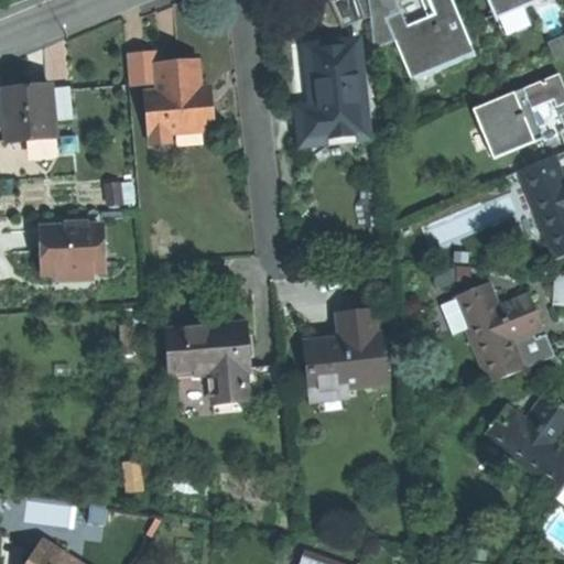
[(370,0),(376,53),(389,47),(383,33),(391,30),(384,15),(400,9),(396,0),(370,0)]
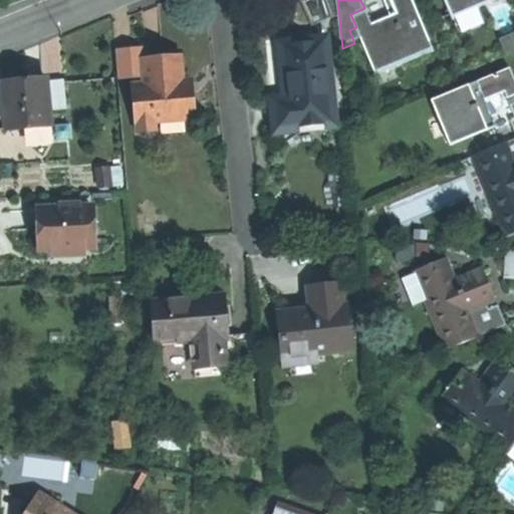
[(431,48),(411,0),(382,0),(388,13),(370,20),(364,8),(350,14),(356,27),(374,71),(431,48)]
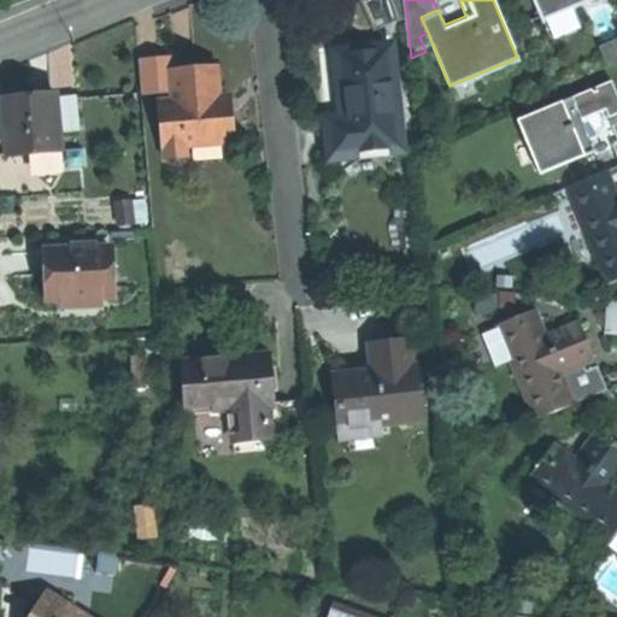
[(329,152),(400,144),(398,123),(392,76),(387,36),(358,40),(331,43),(340,111),(324,113),(329,152)]
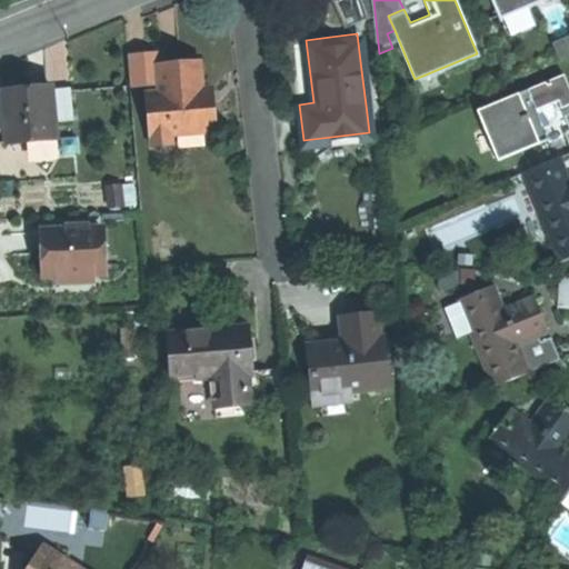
[(163,53),(142,56),(146,82),(160,81),(158,66),(165,66),(163,53)]
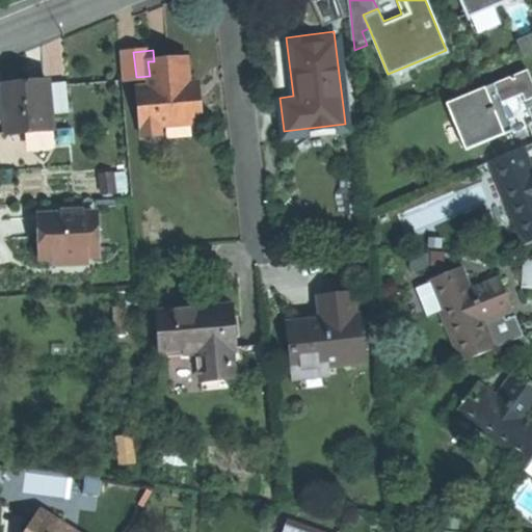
[(118,53),(122,79),(136,77),(133,52),(118,53)]
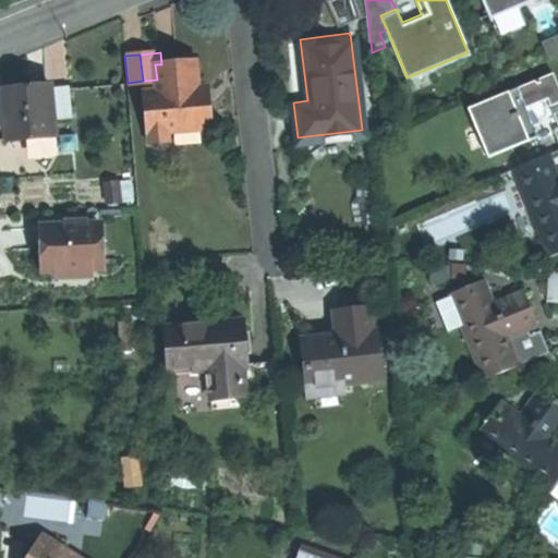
[(168,131),(209,128),(207,102),(199,102),(198,86),(196,61),(178,63),(161,64),(155,64),(157,80),(157,89),(146,91),(148,121),(149,132),(150,143),(157,147),(162,147),(168,142),(168,131)]
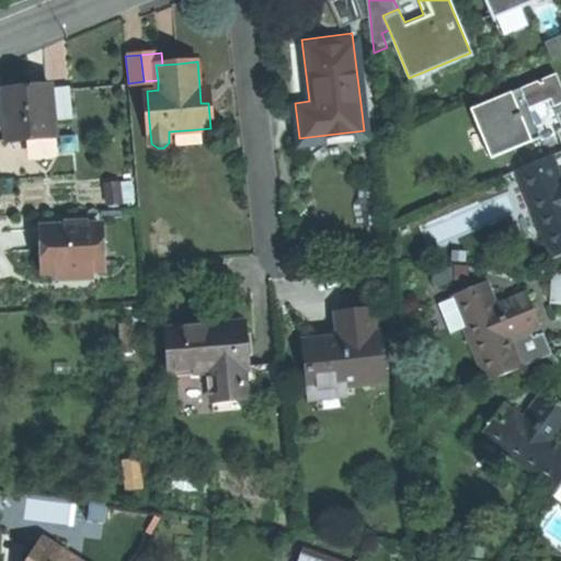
[(356,69),(362,112),(369,111),(364,68),(356,69)]
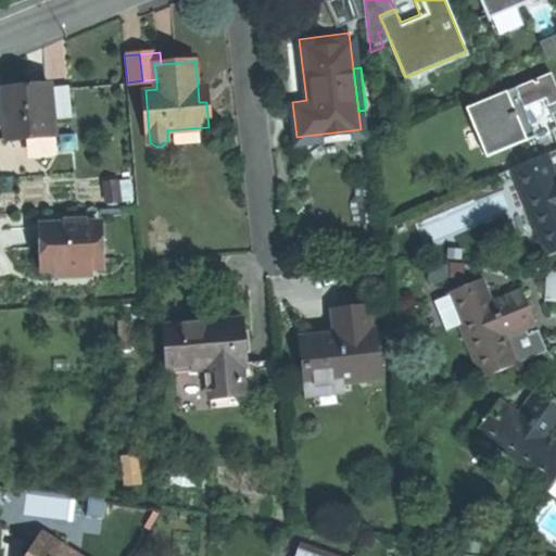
[(548,71),(463,105),(482,153),(531,133),(527,122),(520,105),(555,91),(555,89),(553,83),(548,71)]
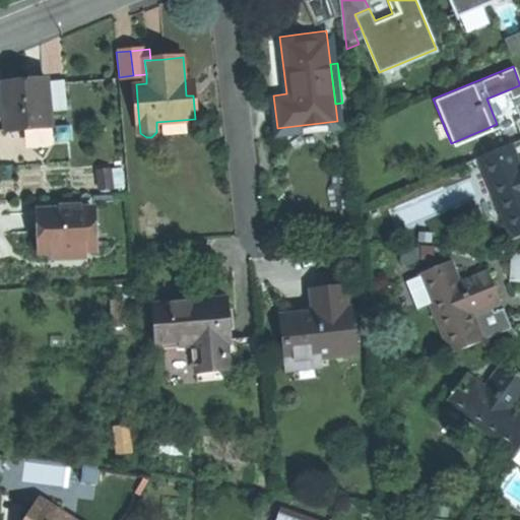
[(20,81),(2,82),(4,103),(5,116),(6,128),(33,125),(52,123),(50,110),(48,80),(48,78),(20,81)]
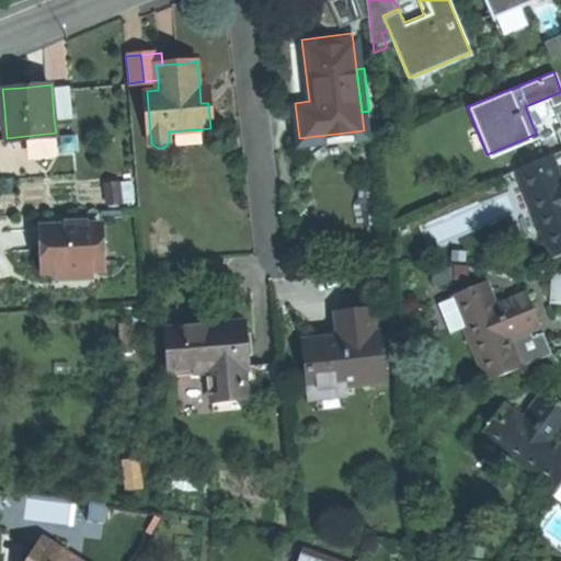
[(52,87),(54,118),(72,116),(69,84),(52,87)]
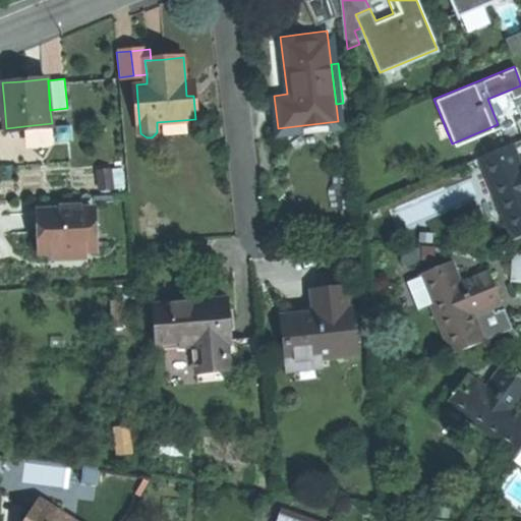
[(186,96),(193,96),(192,80),(185,80),(186,96)]
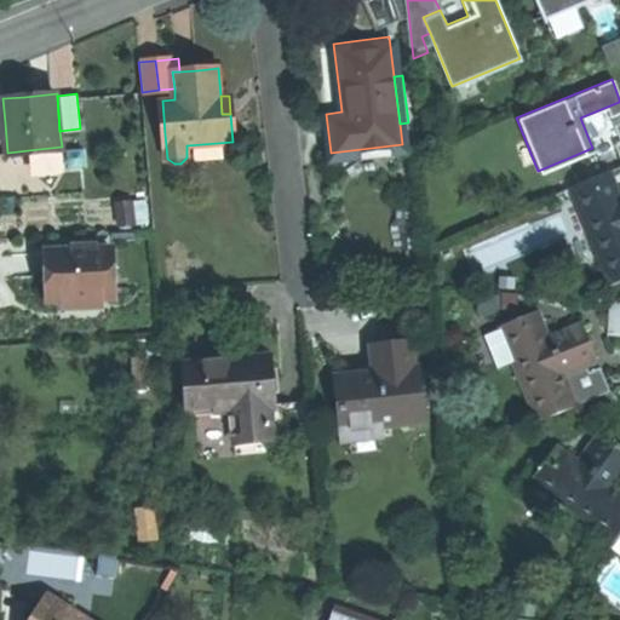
[(619,110),(619,102),(580,118),(587,136),(595,133),(600,128),(603,122),(603,116),(619,110)]
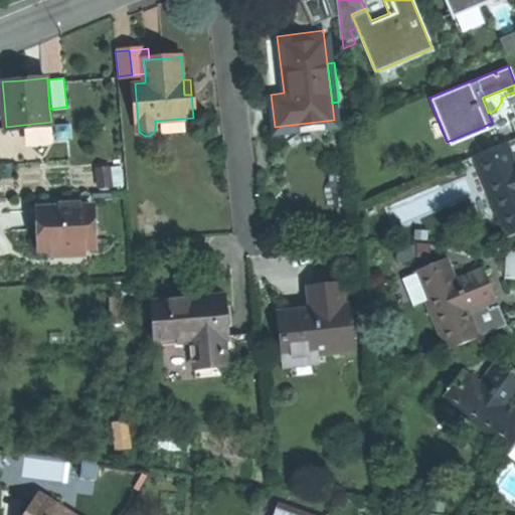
[(514,135),(514,113),(512,115),(506,118),(513,136),(514,135)]
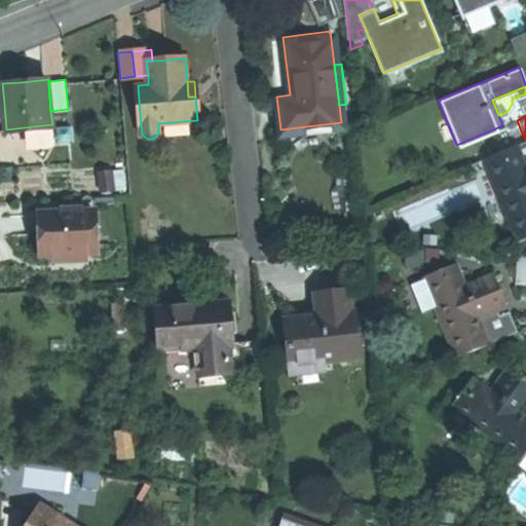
[(52,124),(33,126),(35,144),(53,142),(52,124)]
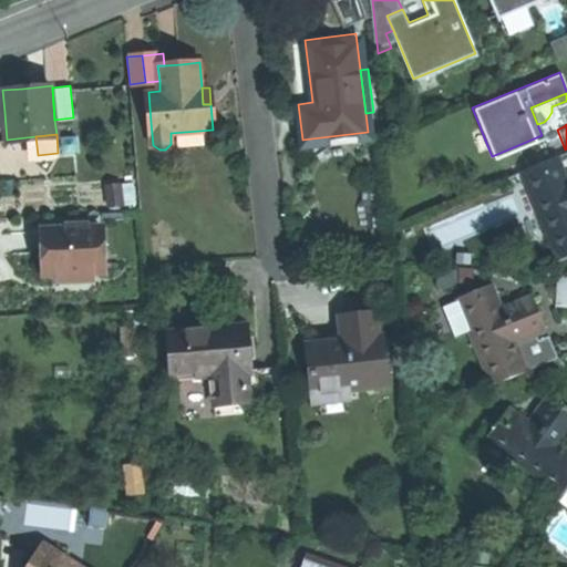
[(552,157),(519,171),(555,257),(566,251),(566,178),(562,182),(552,157)]
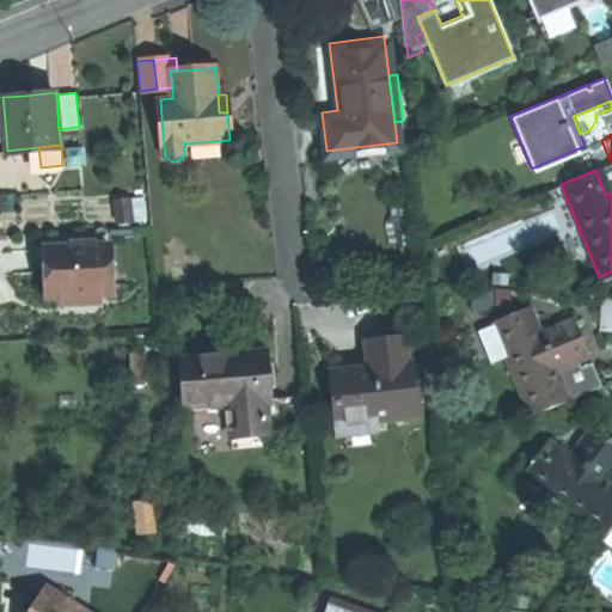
[(132,219),(130,196),(116,199),(118,220),(132,219)]
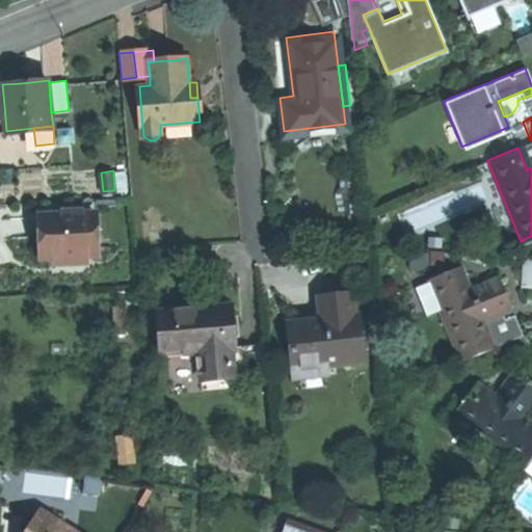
[(54,215),(40,216),(41,234),(42,256),(53,255),(87,253),(97,253),(94,212),(82,213),(54,215)]
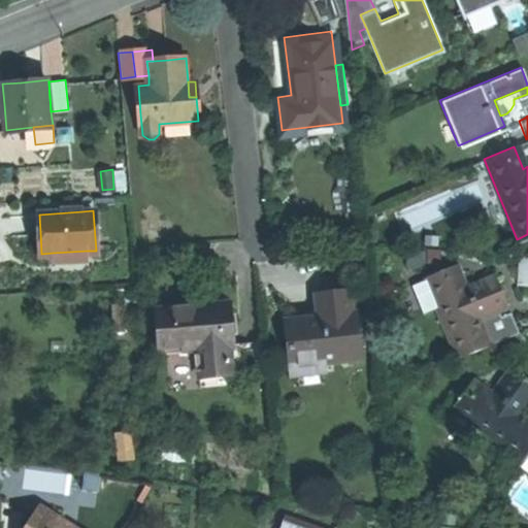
[(87,251),(53,253),(53,262),(87,260),(87,251)]
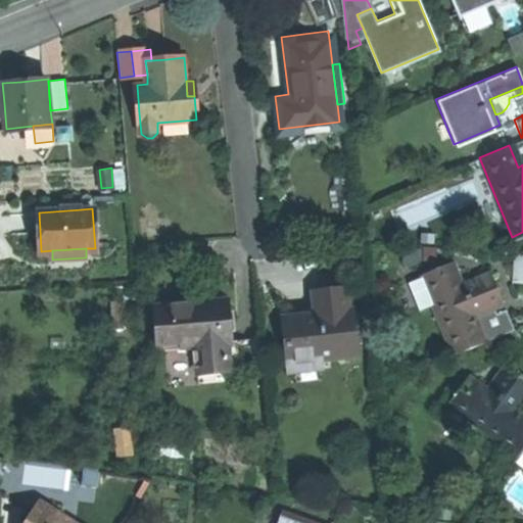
[(522,252),(514,252),(512,282),(522,282),(522,252)]
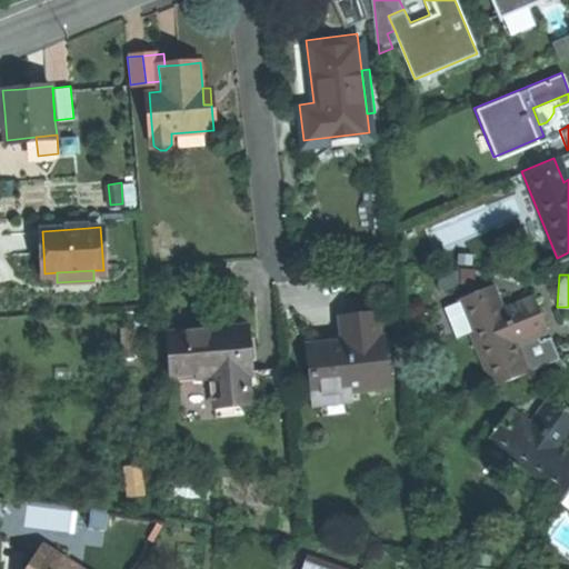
[(460,297),(496,386),(528,372),(515,340),(537,331),(547,327),(540,311),(535,296),(501,309),(490,285),(460,297)]
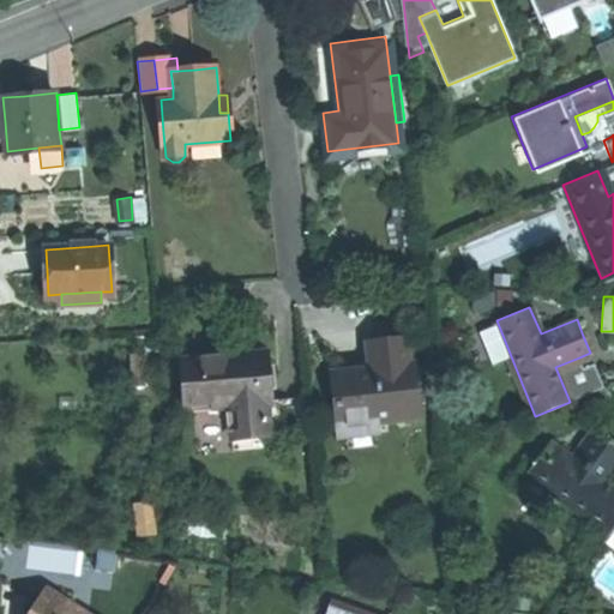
[(378,420),(419,415),(414,365),(409,365),(407,338),(371,343),(373,369),(357,372),(338,373),(341,402),(338,402),(339,413),(342,413),(343,423),(378,420)]
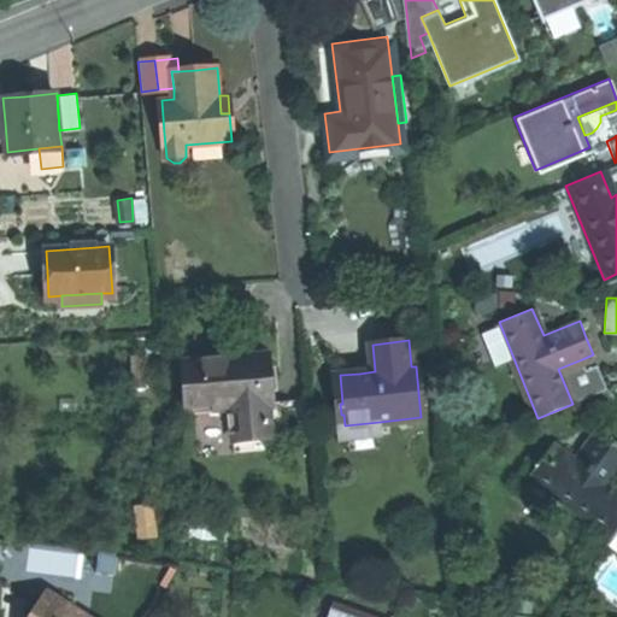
[(236,452),(286,448),(281,403),(271,404),(266,356),(253,357),(183,363),(188,413),(231,409),(236,452)]
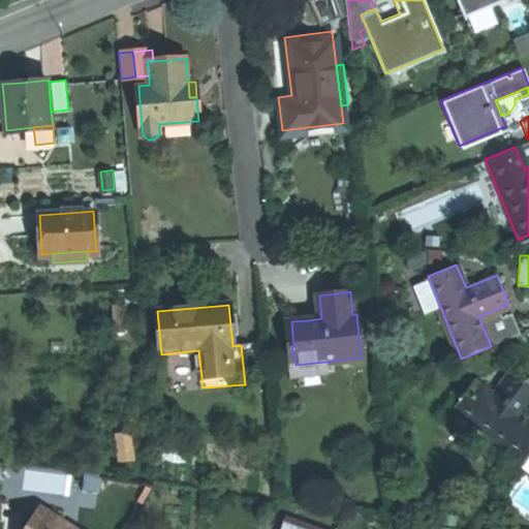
[(478,316),(491,346),(521,334),(511,311),(502,315),(499,308),(478,316)]
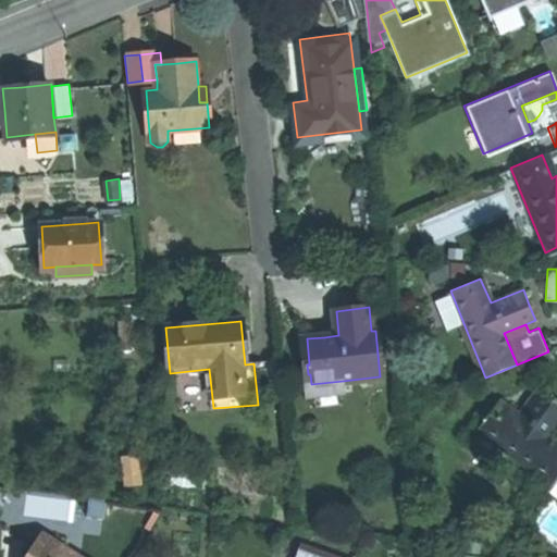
[(556,349),(542,356),(547,370),(556,367),(556,349)]
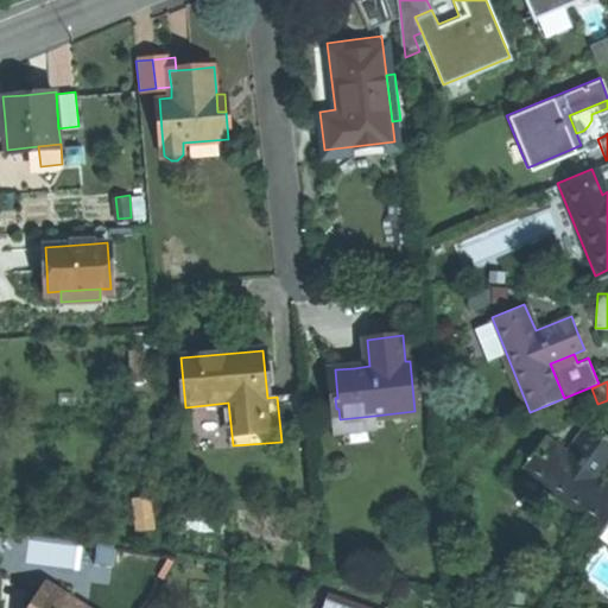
[(375,429),(374,416),(340,419),(337,419),(339,432),(375,429)]
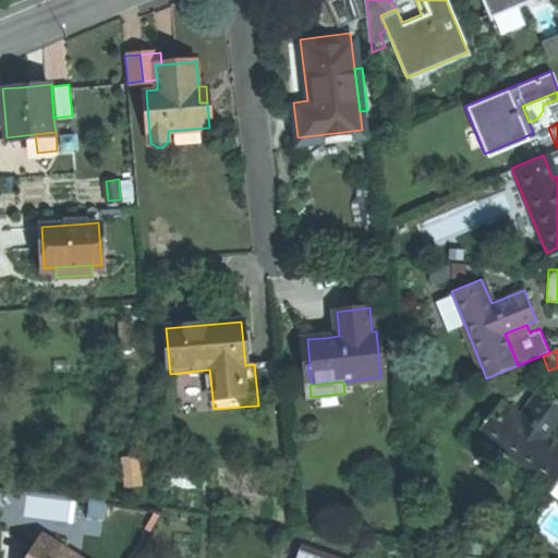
[(478,431),(553,484),(557,477),(557,445),(548,438),(557,424),(557,402),(556,401),(541,390),(520,417),(510,410),(507,415),(496,407),(478,431)]
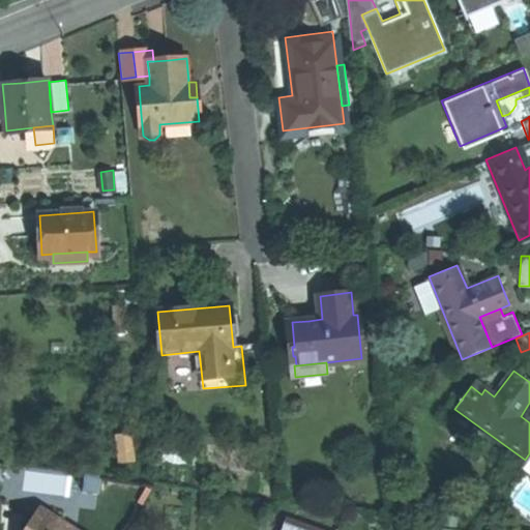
[(481,394),(484,389),(474,382),(471,386),(481,394)]
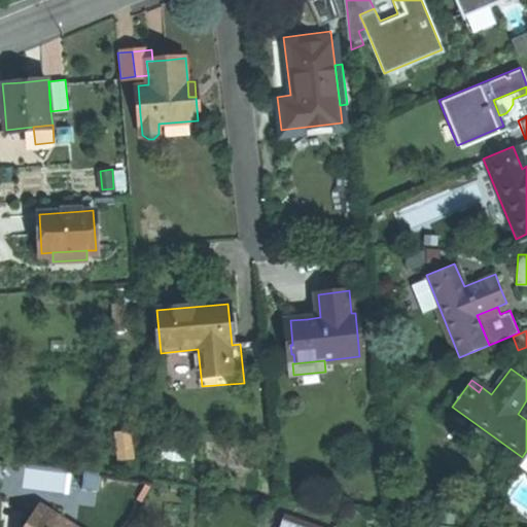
[(74,526),(37,503),(25,523),(32,526),(31,526),(74,526)]
